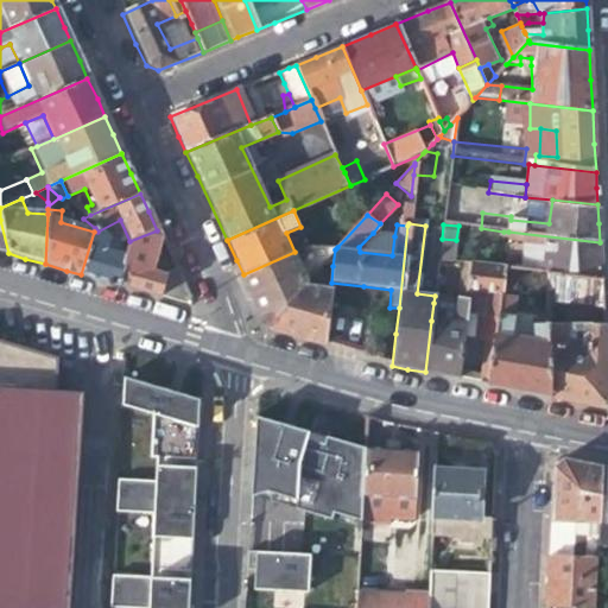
[(106,239),(97,232),(95,228),(94,232),(81,274),(99,280),(118,286),(125,260),(101,253),(106,239)]
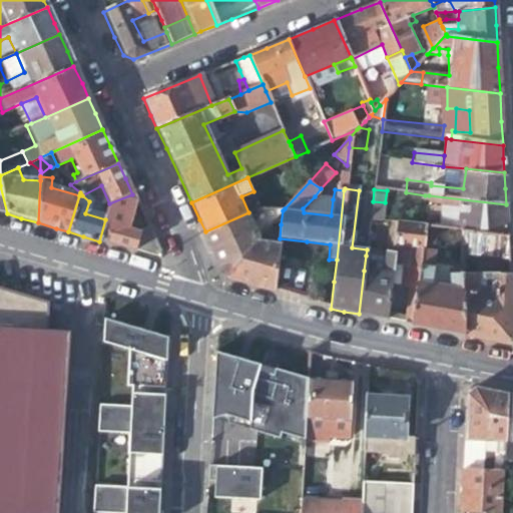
[(127,230),(136,202),(132,194),(109,203),(106,216),(105,219),(99,241),(134,251),(153,258),(158,251),(148,227),(139,234),(127,230)]
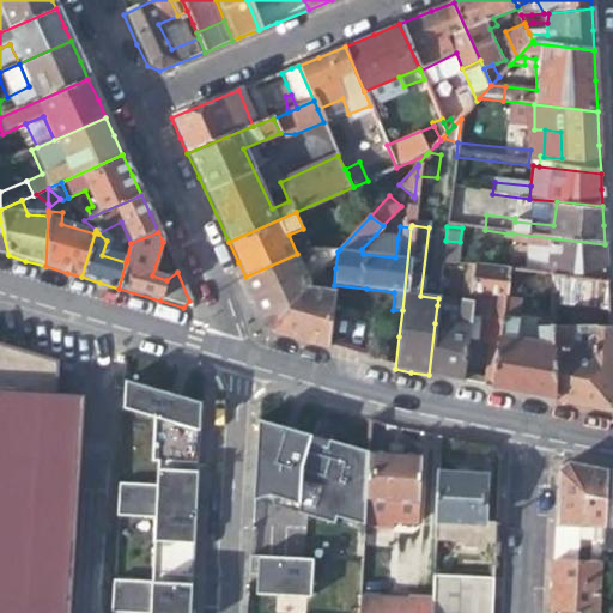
[(528,249),(526,273),(546,275),(606,281),(606,262),(605,244),(513,234),(513,240),(511,242),(526,244),(527,249),(528,249)]
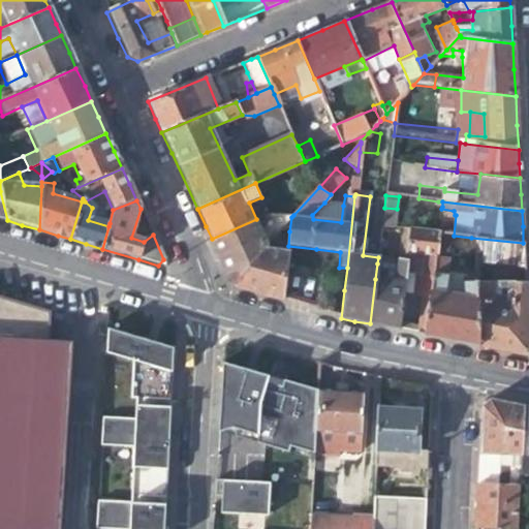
[(343,206),(324,203),(312,215),(313,219),(341,222),(343,206)]
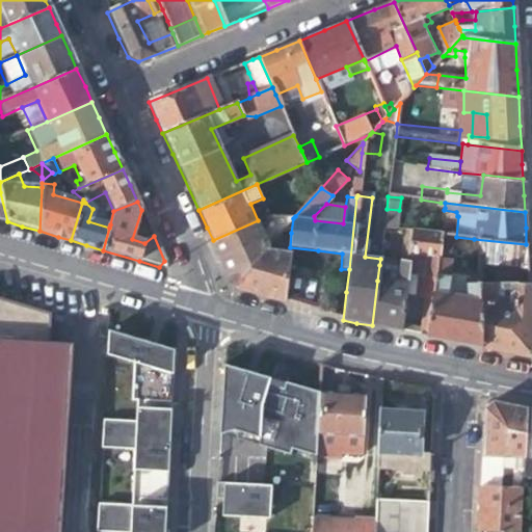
[(399,210),(387,209),(386,213),(383,230),(397,231),(399,210)]
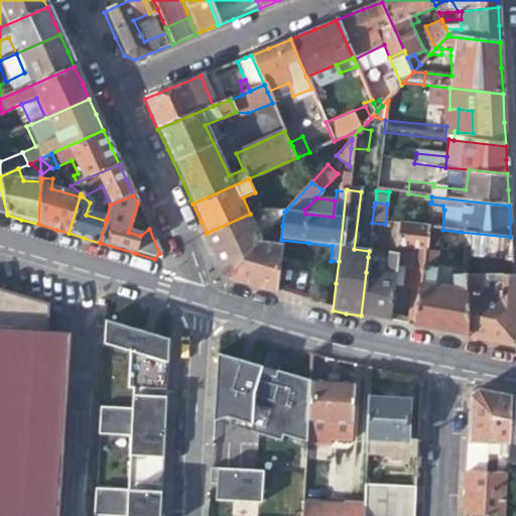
[(98,210),(107,218),(110,205),(98,210)]
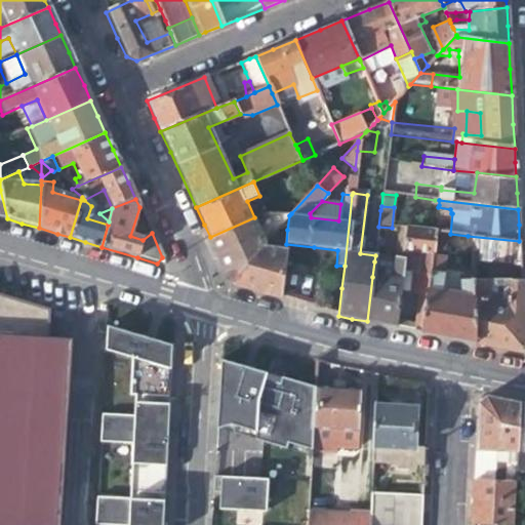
[(254,217),(210,237),(220,259),(232,284),(265,244),(280,226),(289,215),(291,213),(263,213),(254,217)]
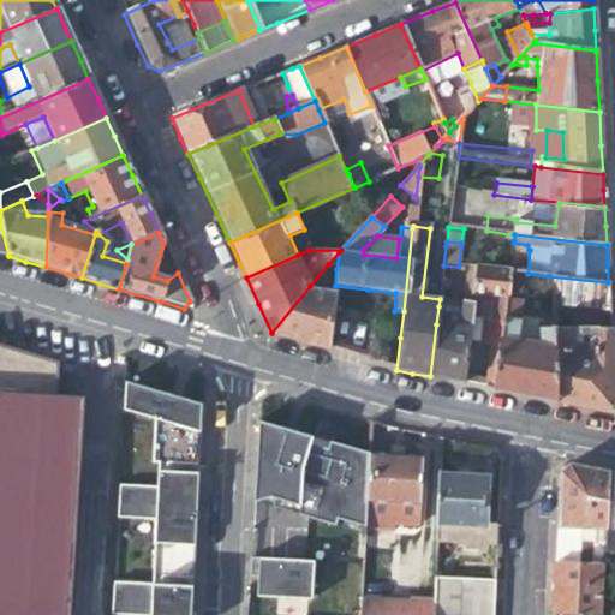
[(328,264),(336,269),(339,252),(328,264)]
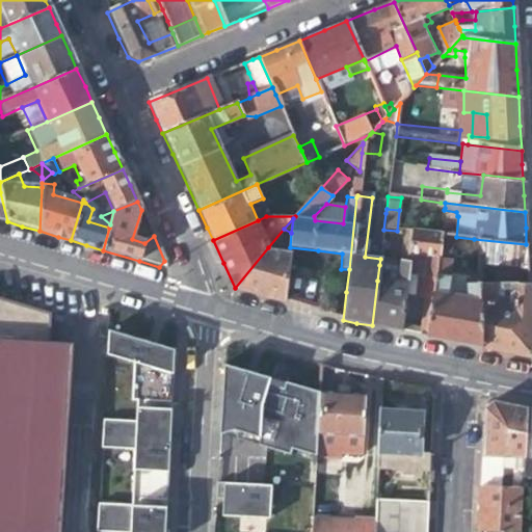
[(398,284),(377,281),(372,325),(384,328),(400,331),(409,256),(413,233),(404,232),(398,284)]
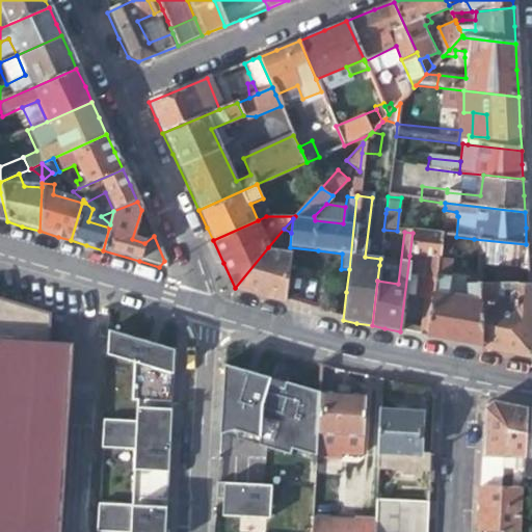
[(428,278),(420,336),(427,337),(437,259),(441,236),(413,233),(409,256),(421,258),(426,259),(423,276),(428,278)]
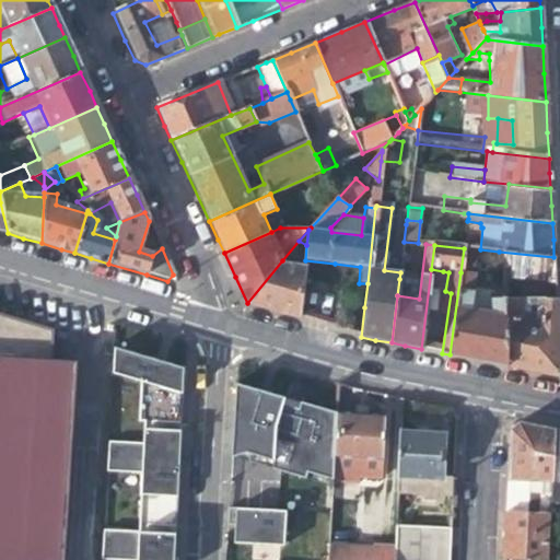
[(480,255),(480,249),(464,248),(461,272),(473,273),(475,255),(480,255)]
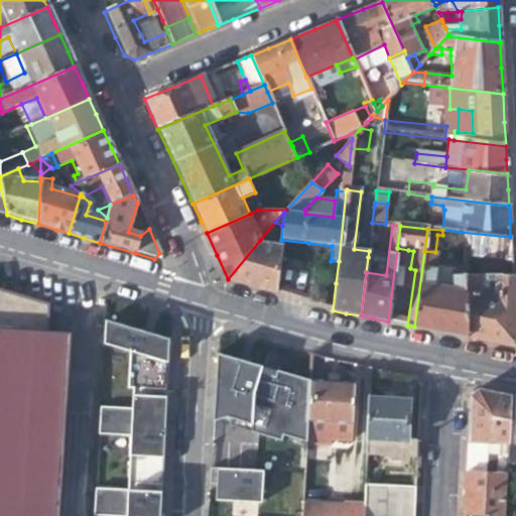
[(511,259),(510,237),(460,232),(462,255),(511,259)]
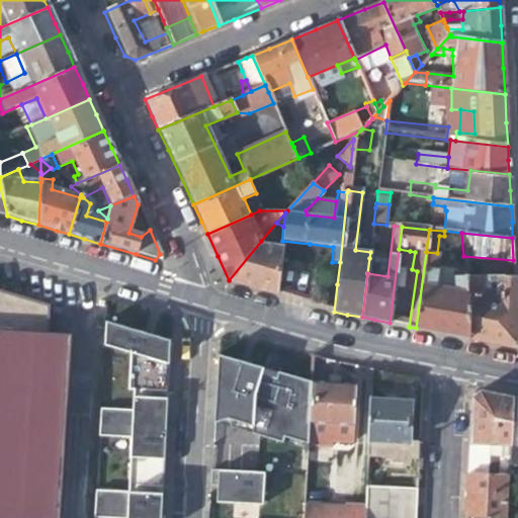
[(372,236),(370,252),(376,253),(378,237),(372,236)]
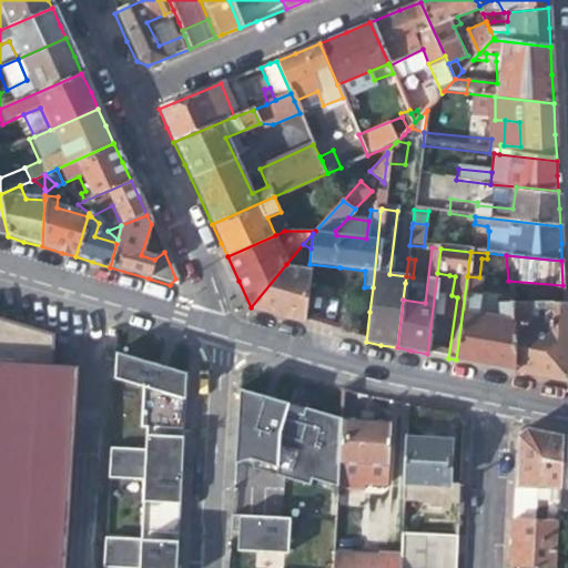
[(308,272),(286,264),(251,307),(280,315),(302,323),(308,272)]
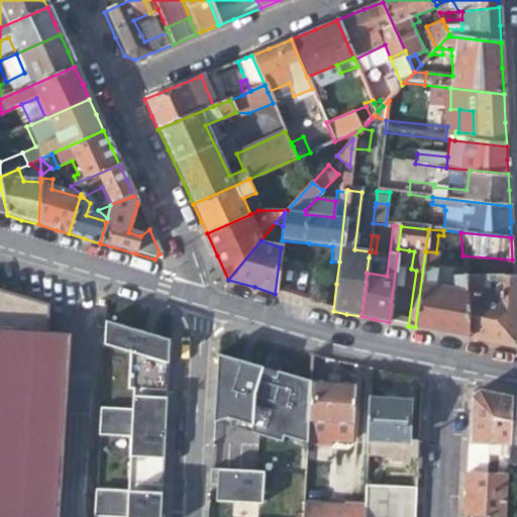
[(436,252),(425,251),(415,327),(439,331),(467,337),(463,276),(462,270),(453,271),(453,290),(434,287),(436,252)]
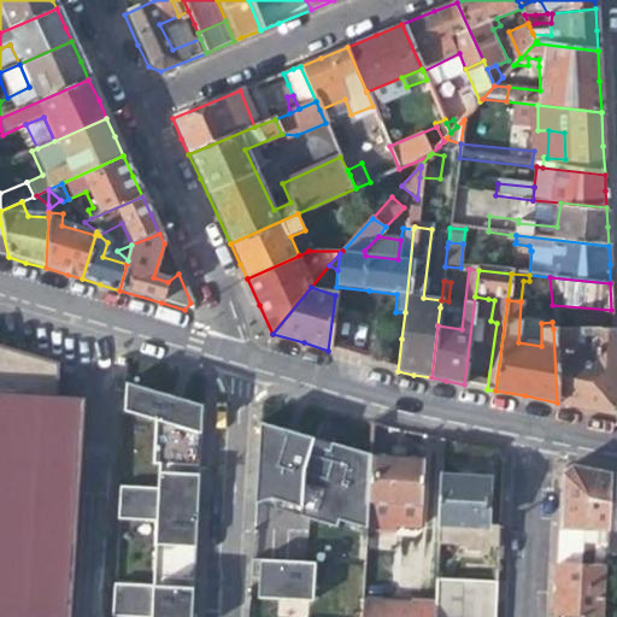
[(616,407),(612,329),(553,329),(557,403),(583,407),(613,413),(616,411),(616,407)]
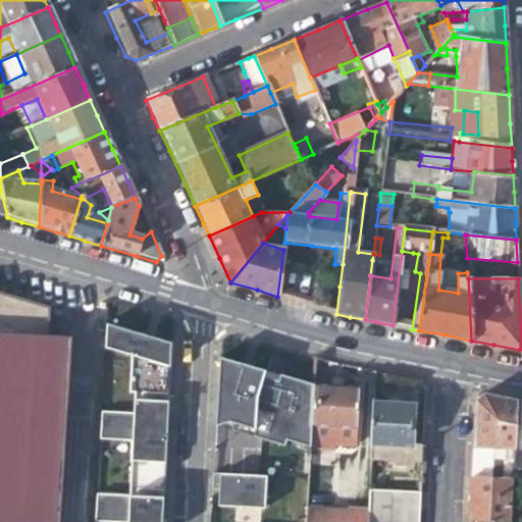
[(0,521),(57,521),(70,328),(55,327),(55,302),(0,286),(0,521)]
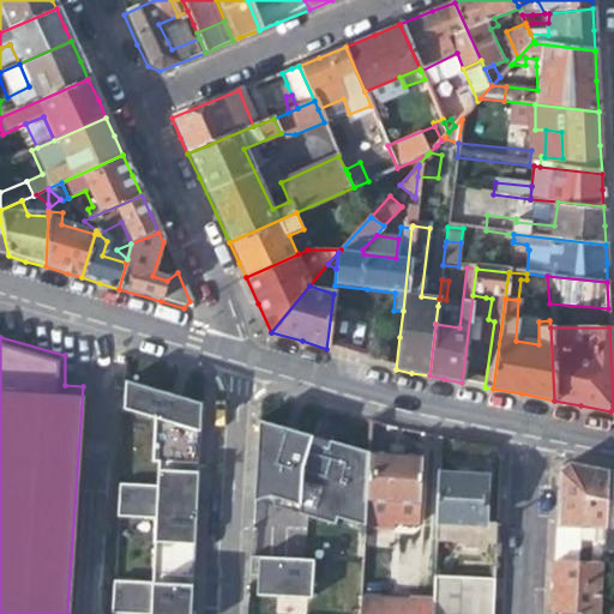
[(190,613),(200,401),(124,379),(121,407),(154,416),(151,461),(156,461),(156,486),(118,483),(116,516),(154,517),(151,582),(113,581),(110,612),(150,613),(149,613),(190,613)]
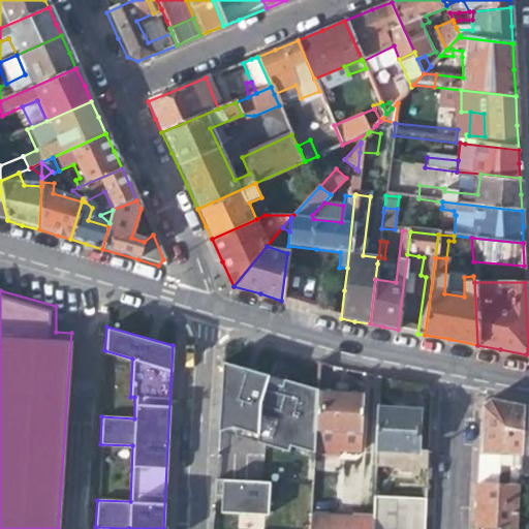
[(314,449),(317,390),(317,387),(224,361),(221,400),(235,401),(238,396),(262,402),(256,440),(288,449),(289,443),(314,449)]
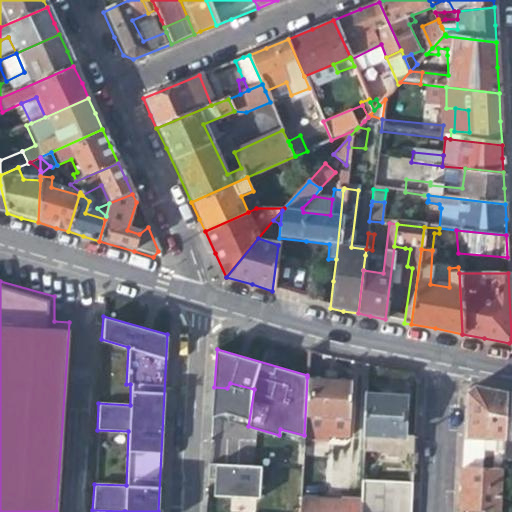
[(304,435),(299,511),(361,511),(362,498),(325,497),(329,434),(349,435),(353,379),(325,378),(307,377),(304,435)]
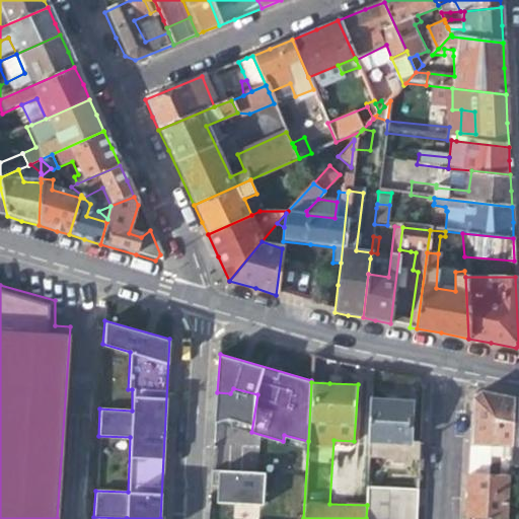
[(473,396),(469,472),(509,474),(511,475),(511,464),(515,397),(500,394),(480,391),(473,396)]
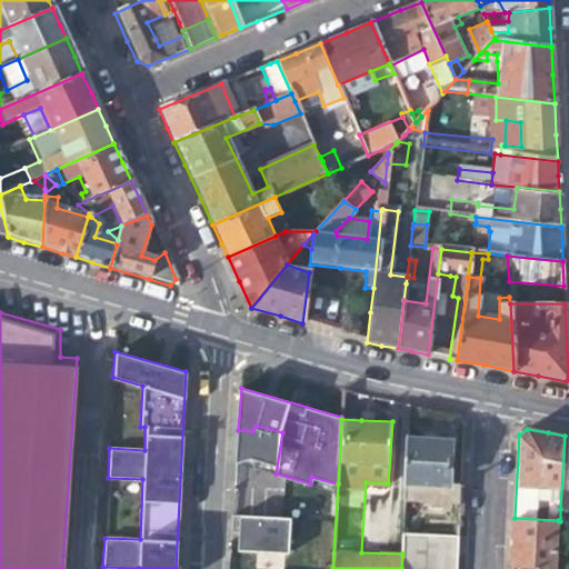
[(406,438),(405,481),(450,483),(451,439),(426,438),(406,438)]
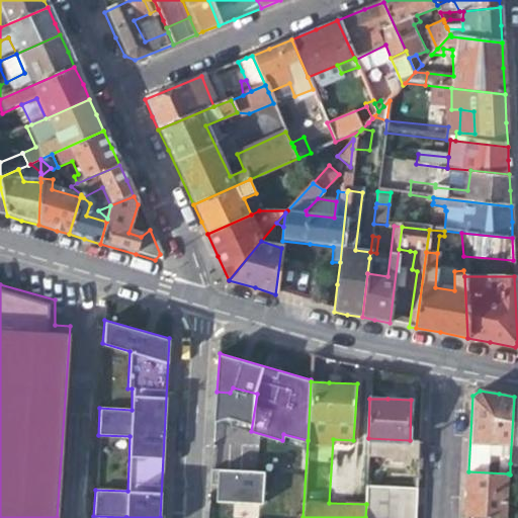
[(264,471),(208,468),(208,479),(207,486),(217,486),(216,501),(262,504),(264,471)]
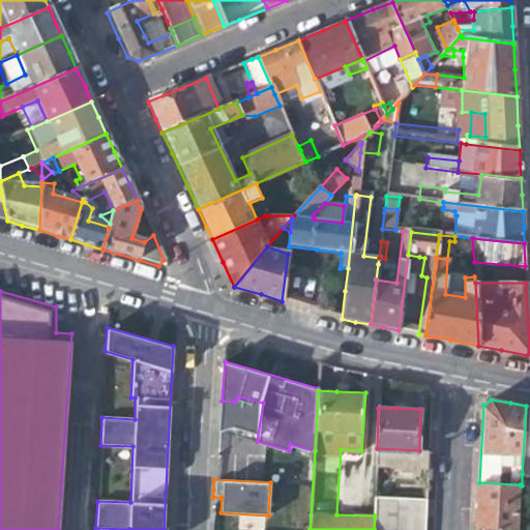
[(512,529),(518,529),(520,484),(479,482),(478,501),(477,527),(512,529)]
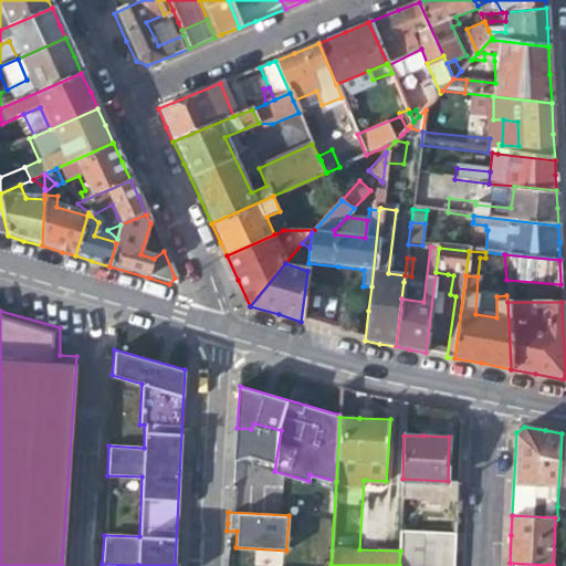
[(400,531),(400,551),(399,565),(454,565),(457,532),(400,531)]
